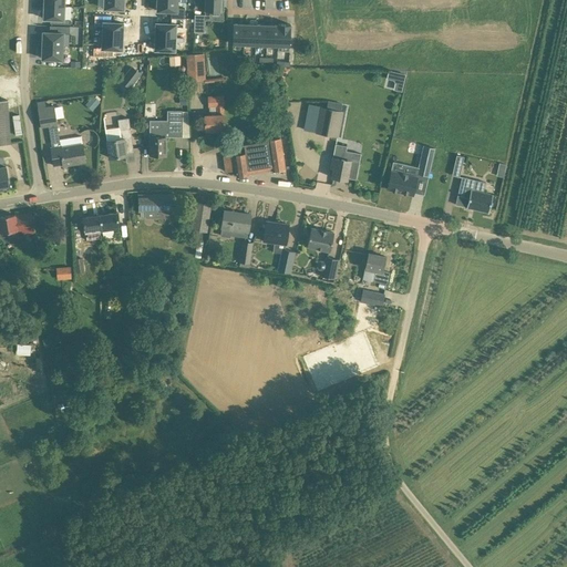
[(124,0),(104,0),(104,9),(124,9),(124,0)]
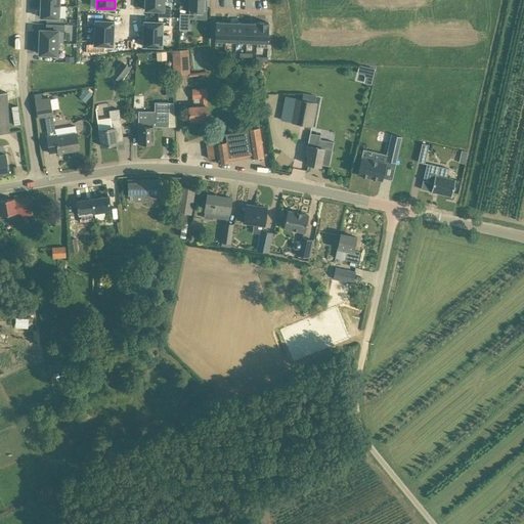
[(145,0),(145,9),(159,10),(158,16),(170,16),(171,7),(164,7),(164,0),(145,0)]
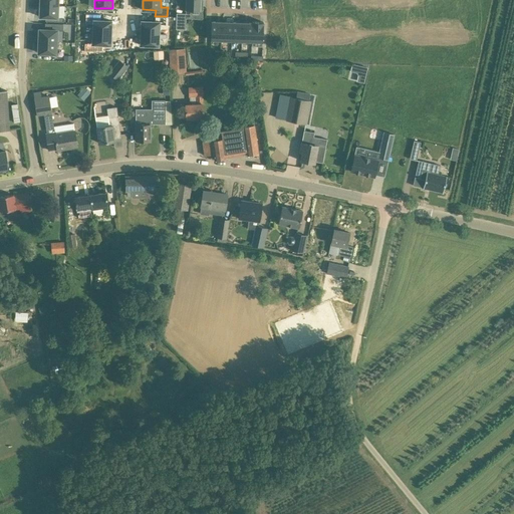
[(186,0),(186,9),(203,10),(203,0),(186,0)]
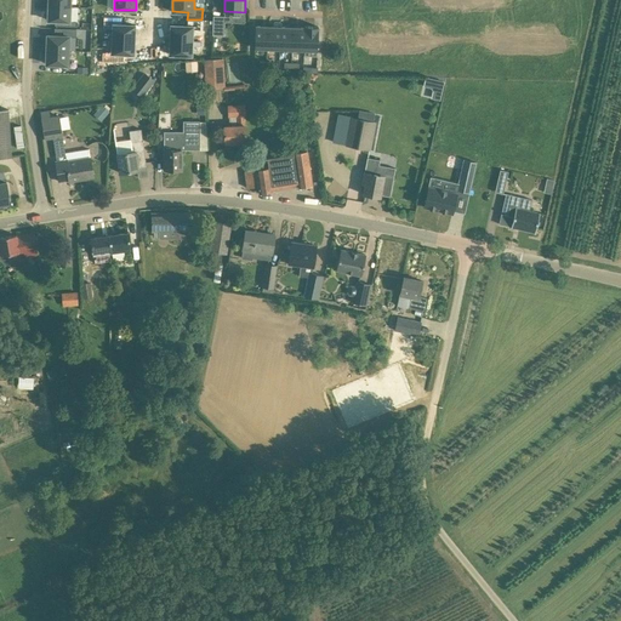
[(70,6),(49,6),(47,21),(55,21),(55,26),(69,26),(70,6)]
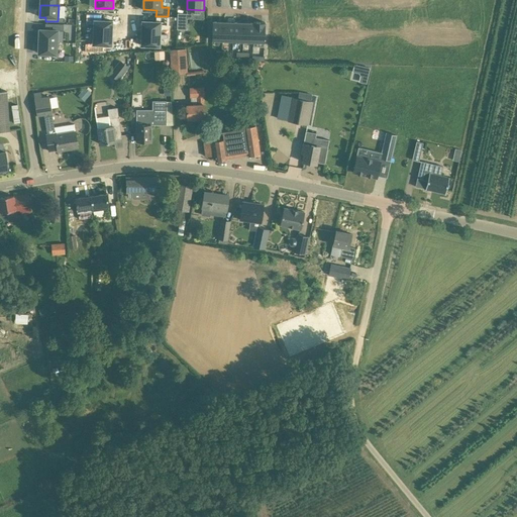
[(187,13),(178,13),(178,29),(187,29),(187,13)]
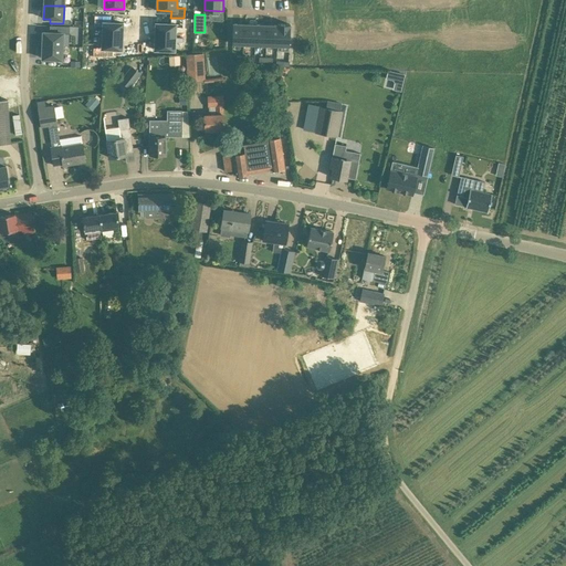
[(102,22),(102,35),(122,37),(122,23),(102,22)]
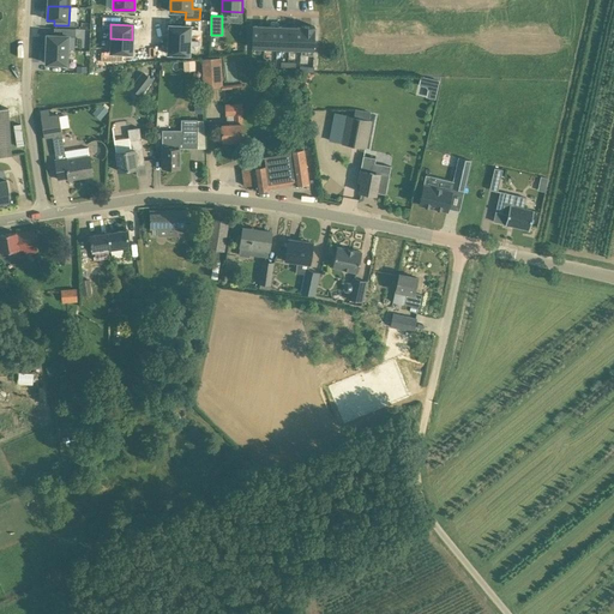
[(169,25),(168,40),(191,41),(191,26),(169,25)]
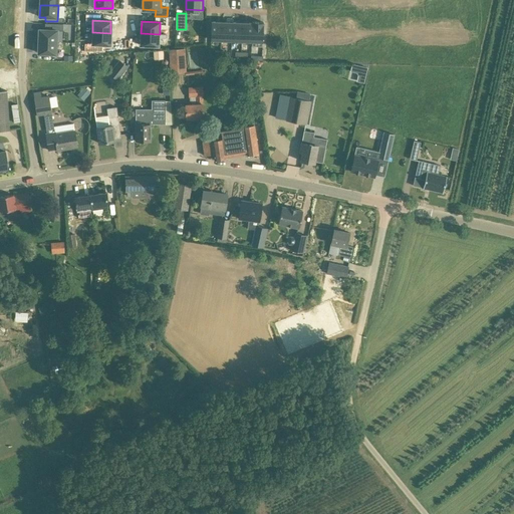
[(222,22),(211,21),(211,39),(221,40),(222,22)]
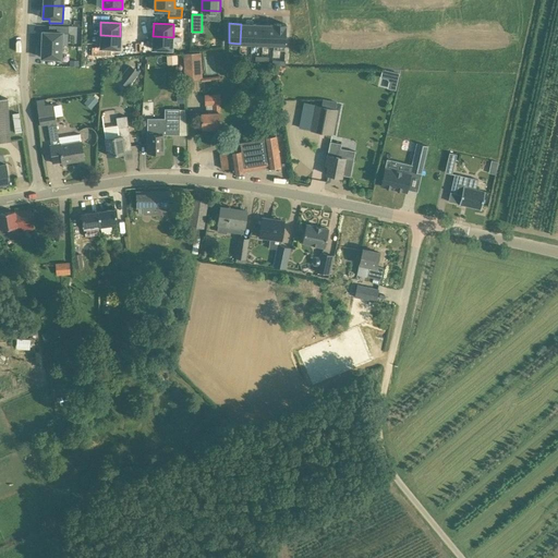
[(286,24),(274,23),(274,25),(273,45),(273,50),(284,50),(286,24)]
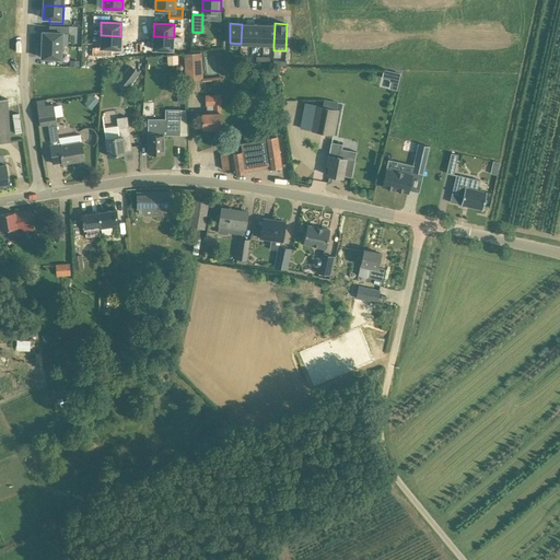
[(253,24),(242,24),(241,44),(253,44),(253,24)]
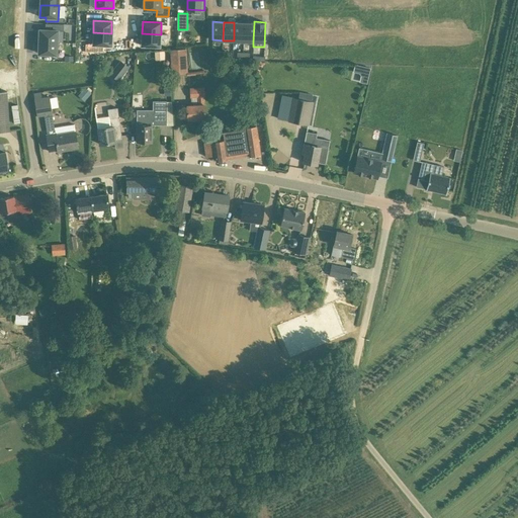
[(244,22),(234,22),(234,40),(244,40),(244,22)]
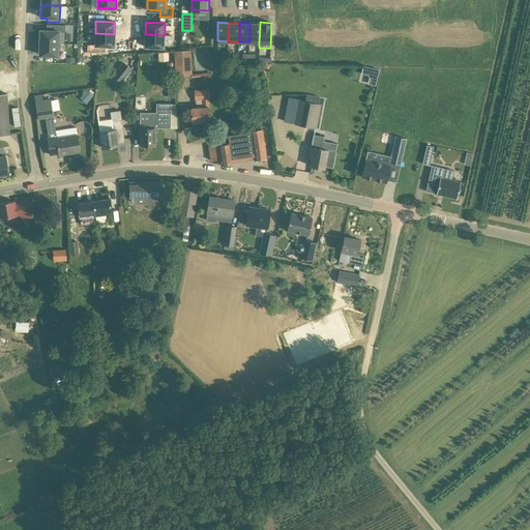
[(260,24),(249,23),(249,41),(259,42),(260,24)]
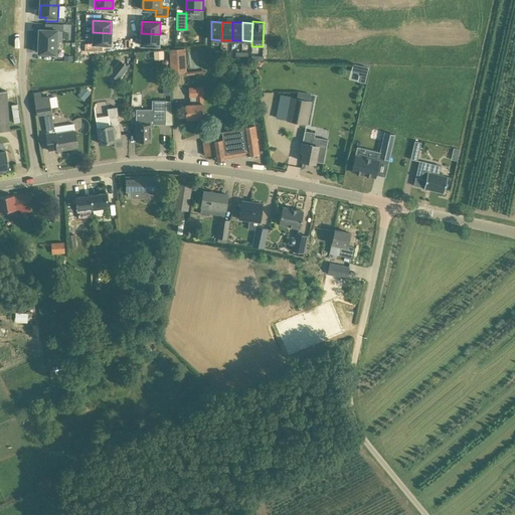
[(39,29),(38,40),(56,41),(57,29),(63,30),(63,24),(45,23),(45,29),(39,29)]
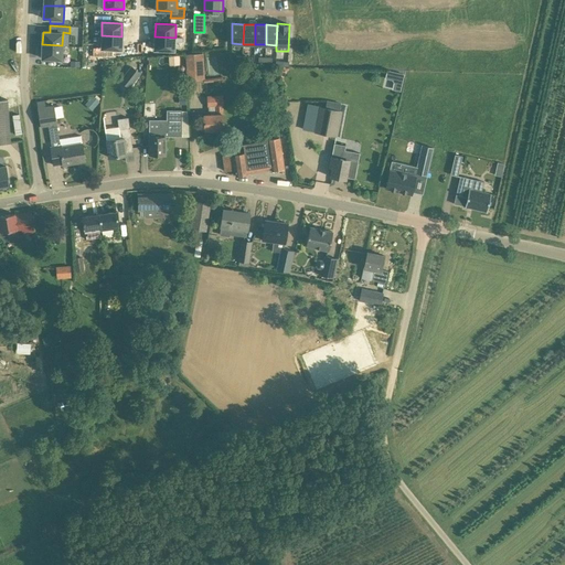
[(102,35),(102,49),(121,50),(121,36),(102,35)]
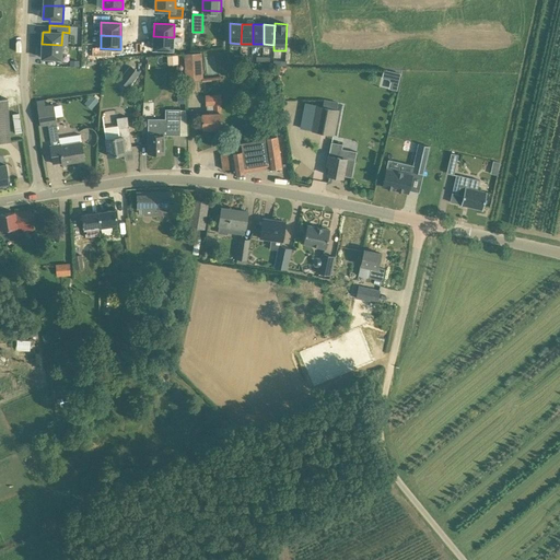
[(153,36),(153,49),(173,50),(174,37),(153,36)]
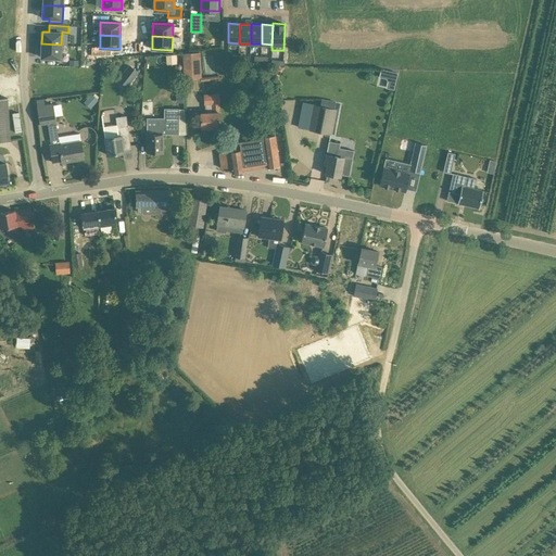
[(61,45),(41,43),(41,57),(61,58),(61,45)]
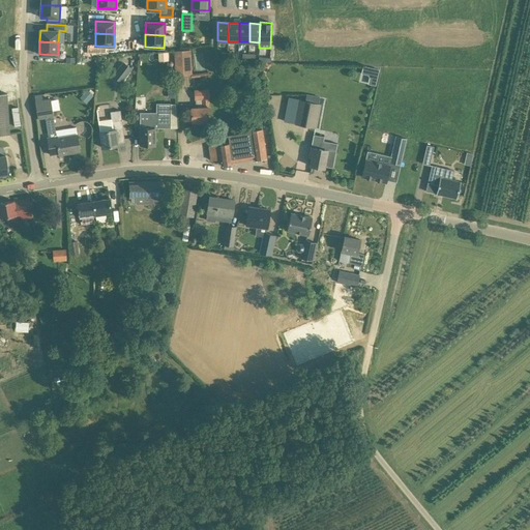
[(190,50),(175,51),(176,75),(192,74),(190,50)]
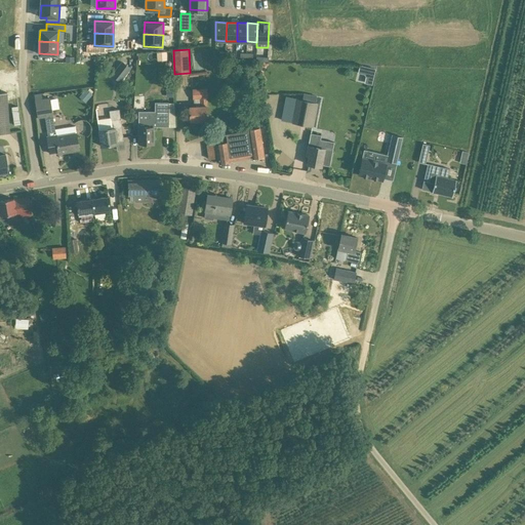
[(157,61),(166,61),(166,51),(156,51),(157,61)]
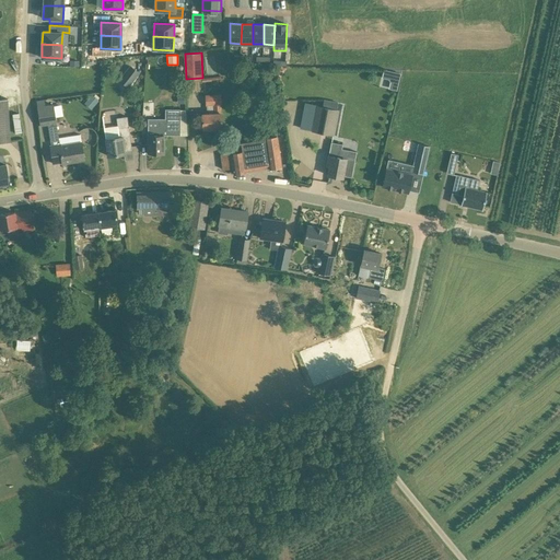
[(130,66),(118,80),(128,88),(140,73),(130,66)]
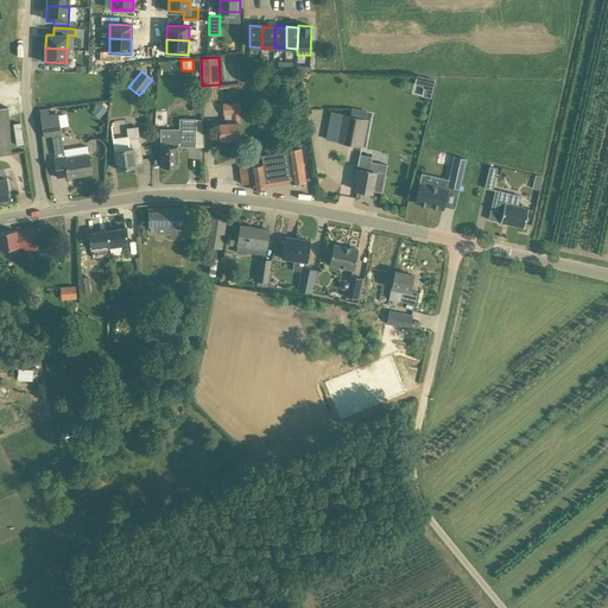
[(415,83),(425,86),(422,95),(431,97),(436,80),(417,74),(415,83)]
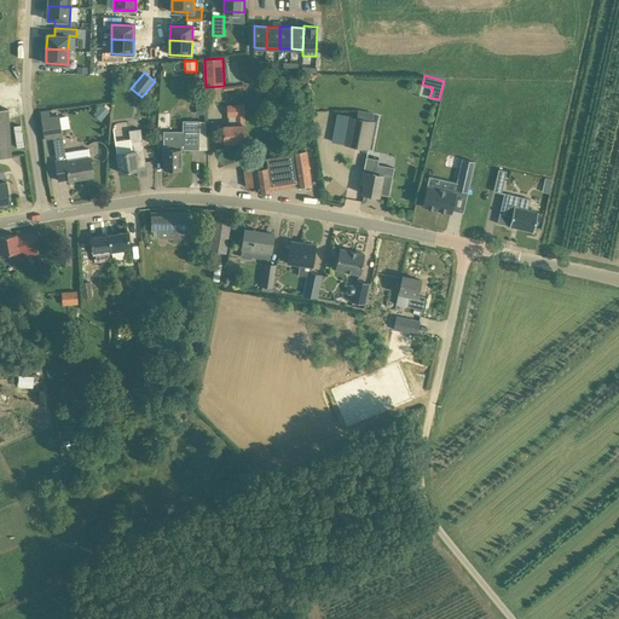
[(103,104),(93,114),(100,121),(109,111),(103,104)]
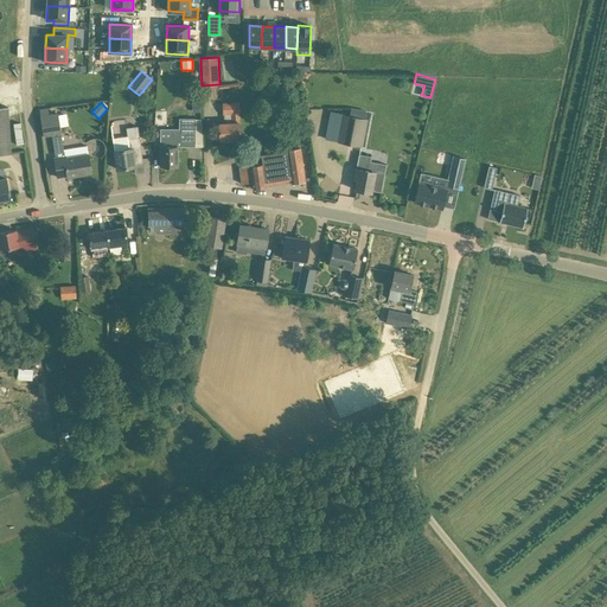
[(219,123),(221,140),(241,139),(238,102),(223,103),(224,123),(219,123)]
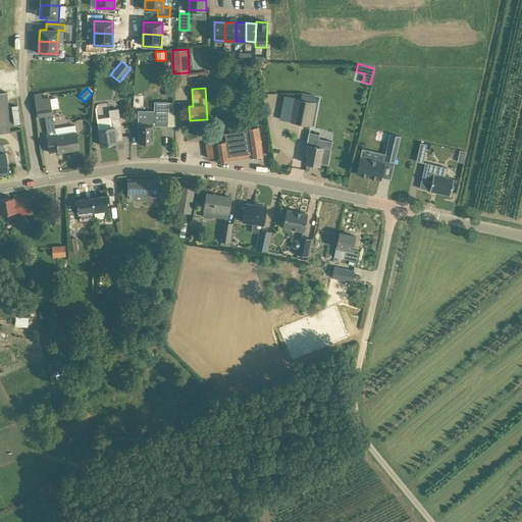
[(0,93),(0,134),(9,134),(6,93),(0,93)]
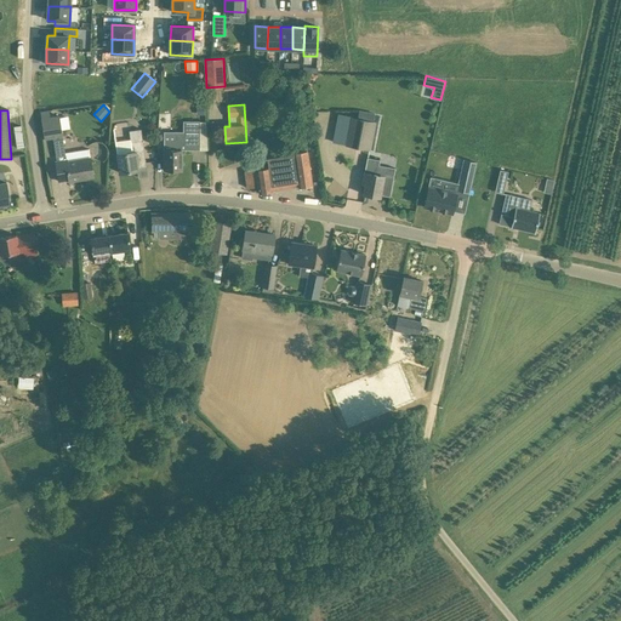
[(49,110),(40,112),(44,138),(53,137),(57,161),(56,161),(58,181),(69,180),(69,181),(93,177),(89,152),(66,155),(60,115),(50,117),(49,110)]
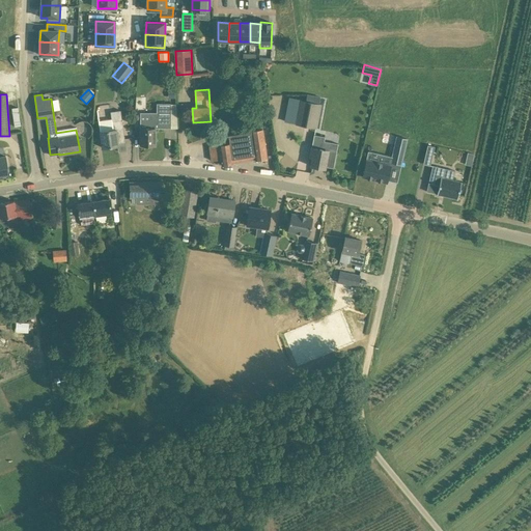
[(300,100),(296,124),(316,129),(320,104),(318,104),(305,101),(300,100)]
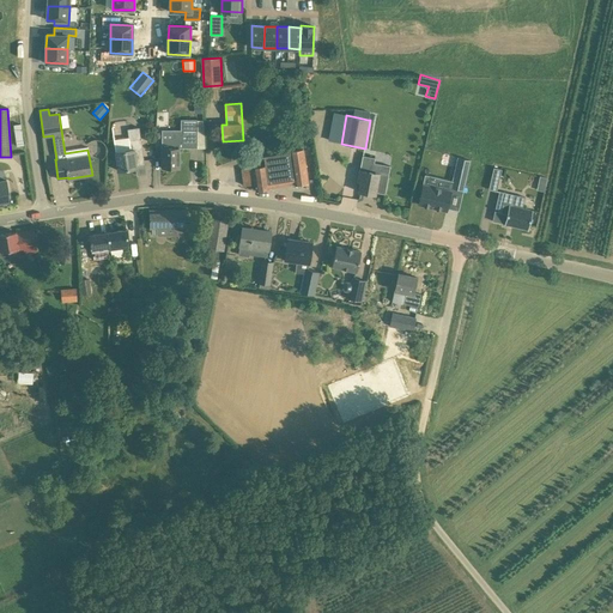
[(181,131),(173,131),(173,147),(162,147),(162,168),(180,168),(180,147),(198,147),(196,120),(181,120),(181,131)]
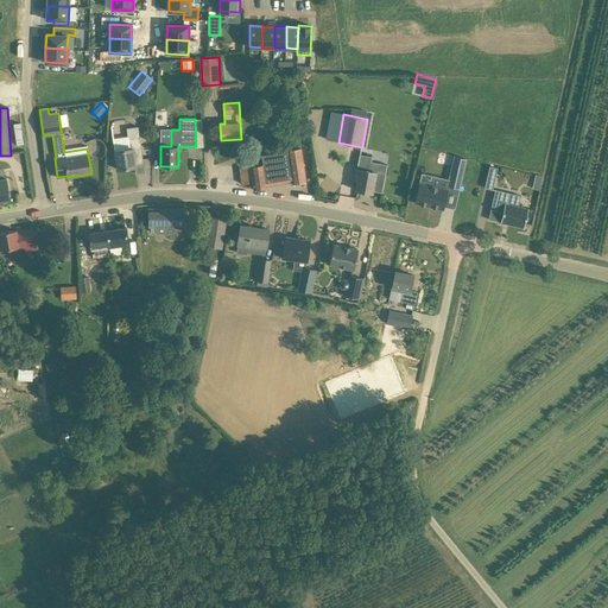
[(127,137),(113,138),(116,169),(135,166),(143,159),(138,126),(126,127),(127,137)]
